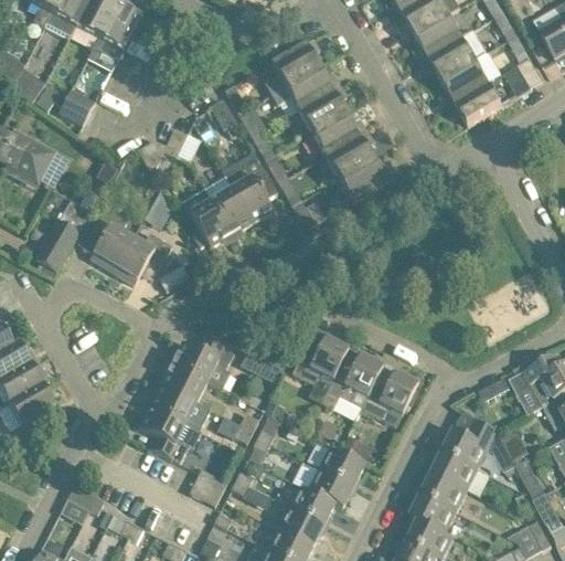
[(28,0),(27,1),(40,8),(33,21),(44,28),(57,0),(28,0)]
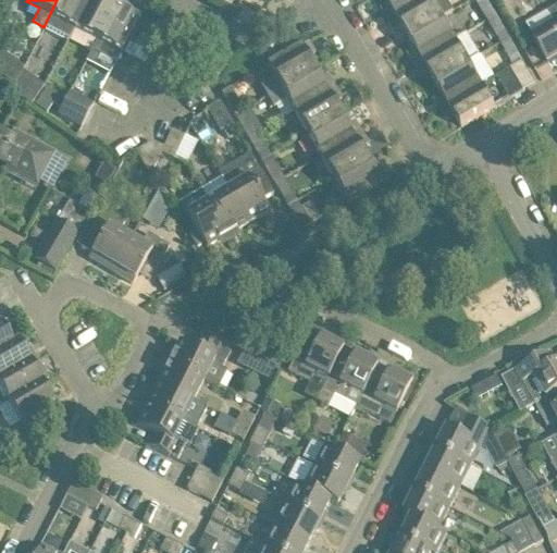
[(74,26),(87,0),(57,0),(44,27),(66,39),(74,26)]
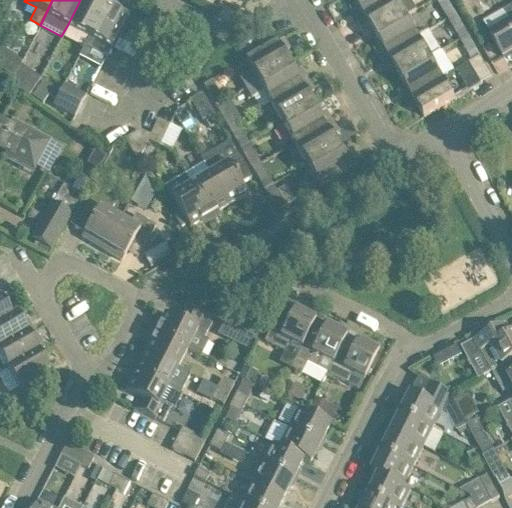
[(88,35),(105,3),(100,0),(80,0),(68,24),(88,35)]
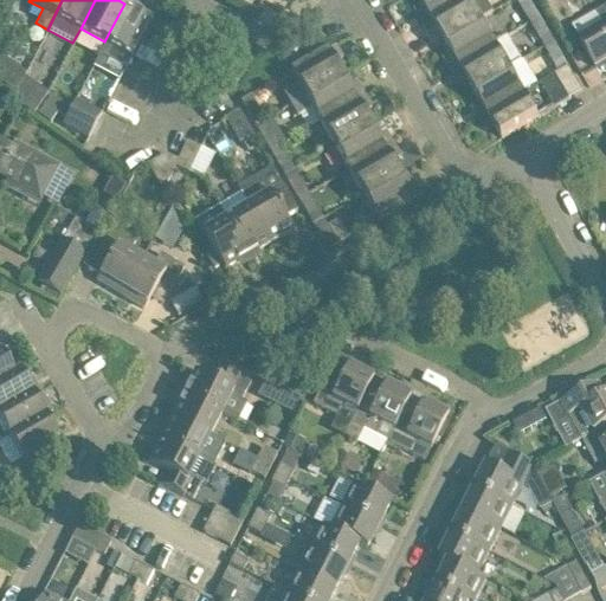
[(423,0),(414,5),(421,17),(450,0),(423,0)]
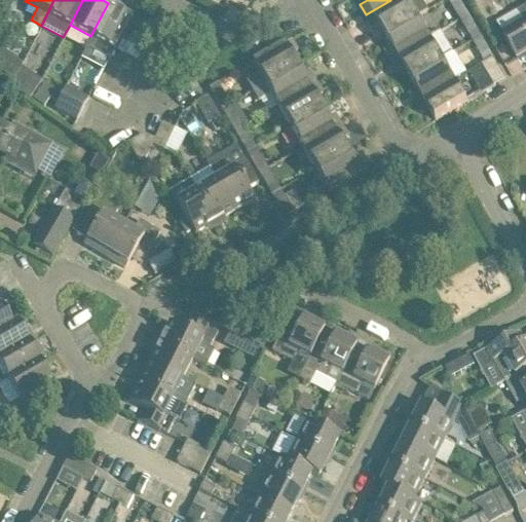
[(390,0),(366,14),(372,26),(379,21),(385,32),(417,13),(409,0),(390,0)]
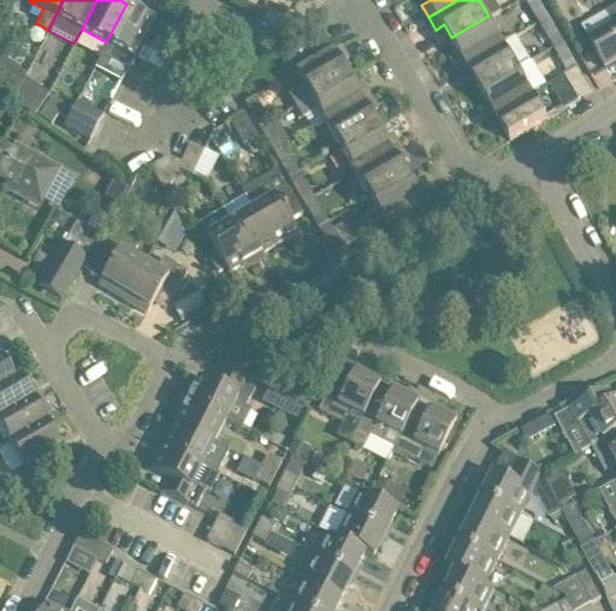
[(548,15),(539,0),(528,0),(529,3),(523,5),(533,22),(539,18),(539,19),(548,15)]
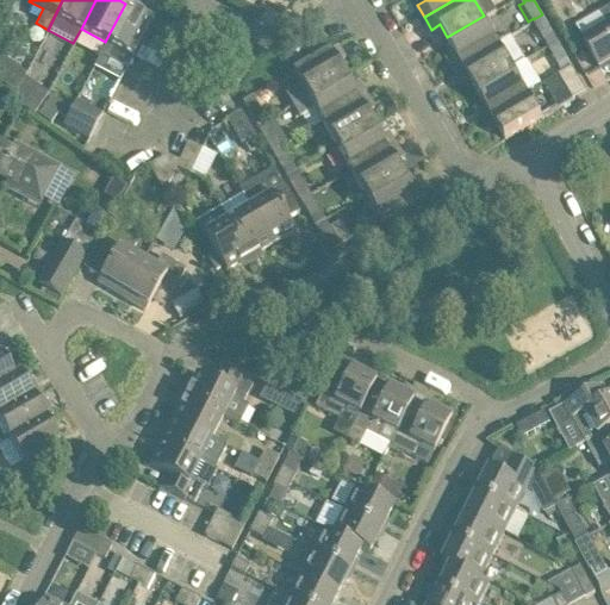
[(138,11),(125,4),(105,42),(99,54),(100,55),(100,54),(124,66),(124,67),(125,68),(131,55),(156,8),(143,2),(138,11)]
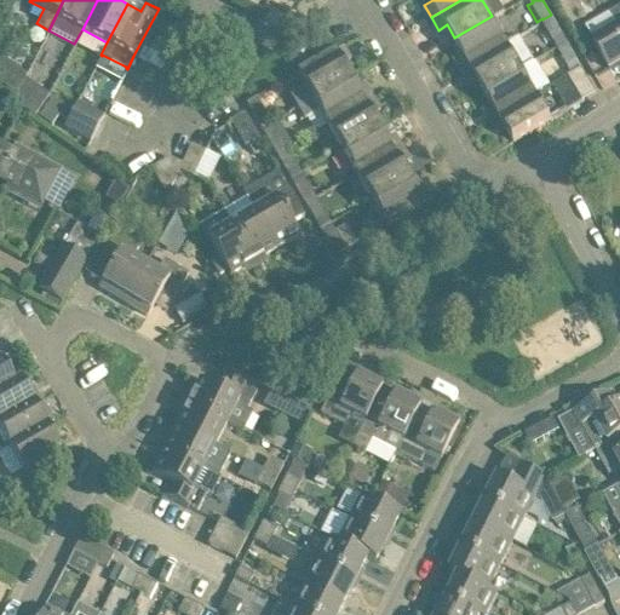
[(619,3),(610,9),(618,22),(592,36),(609,65),(613,63),(615,68),(619,64),(619,3)]
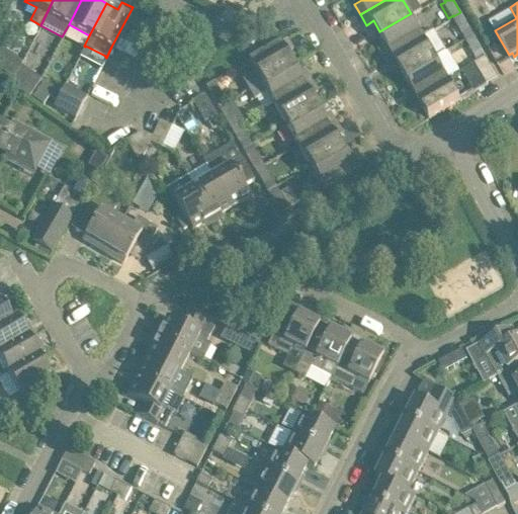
[(462,31),(465,37),(473,32),(460,12),(453,16),(462,31)]
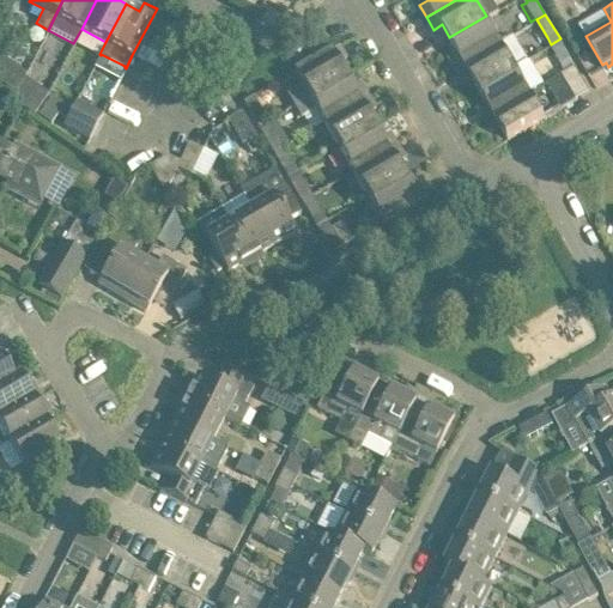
[(501,40),(486,16),(449,37),(456,49),(448,54),(455,67),(501,40)]
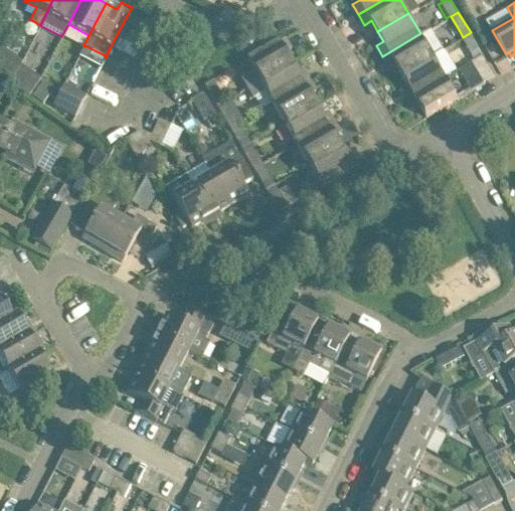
[(432,27),(420,33),(382,56),(388,66),(395,62),(401,72),(433,54),(444,48),(432,27)]
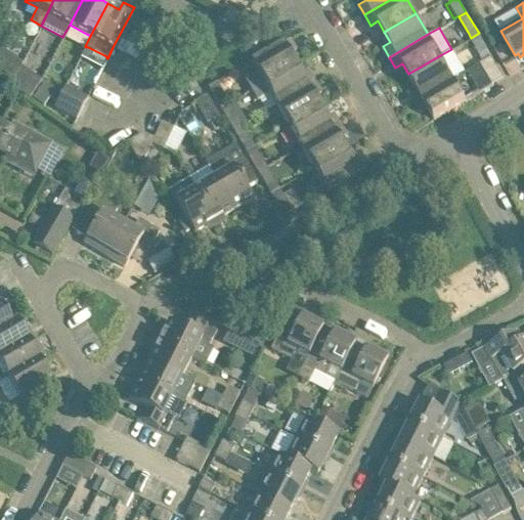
[(474,63),(479,61),(491,54),(479,33),(471,38),(474,44),(466,49),(474,63)]
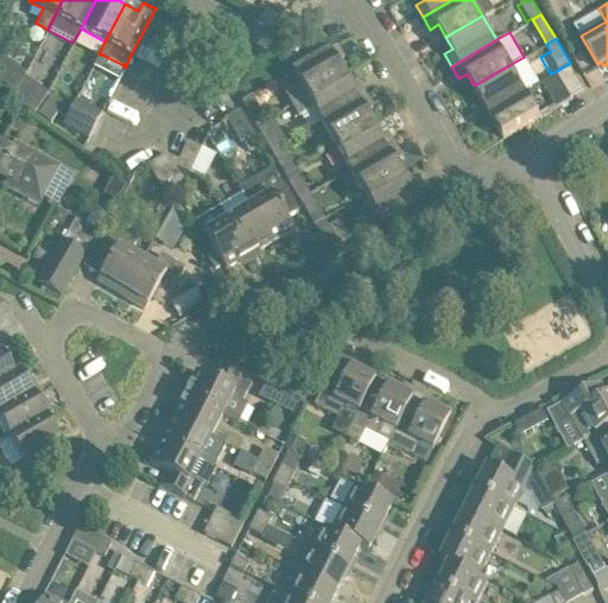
[(293,101),(342,73),(335,61),(343,56),(336,43),(291,69),(298,82),(286,89),(293,101)]
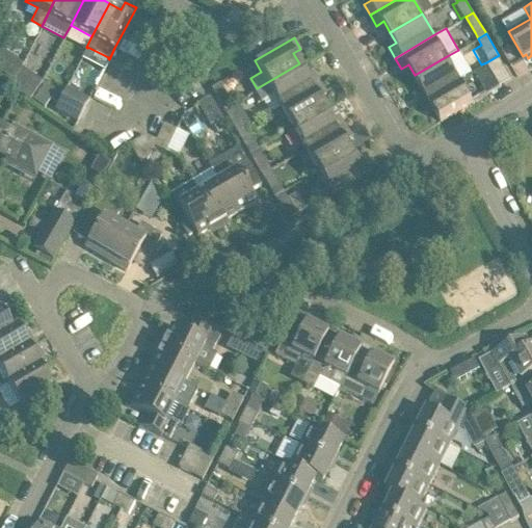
[(23,61),(0,45),(0,70),(12,79),(21,64),(23,61)]
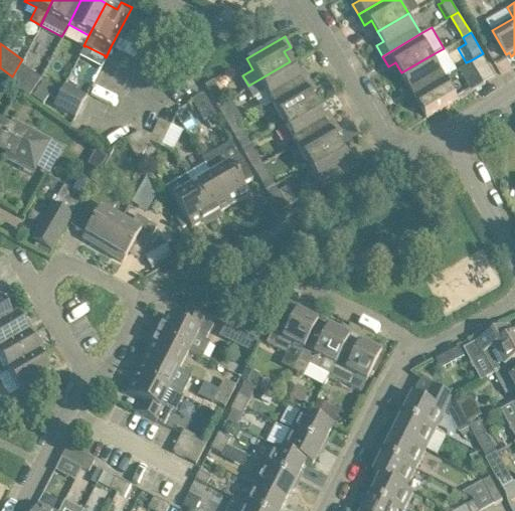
[(495,74),(485,57),(483,53),(471,60),(484,81),(495,74)]
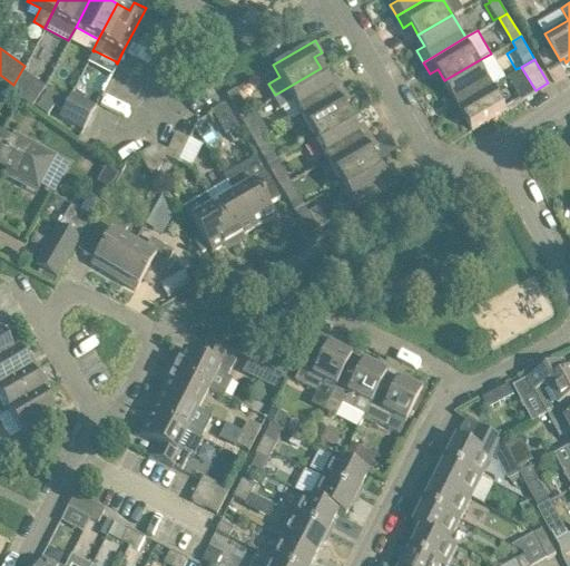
[(492,84),(479,60),(444,80),(451,93),(443,97),(450,108),(492,84)]
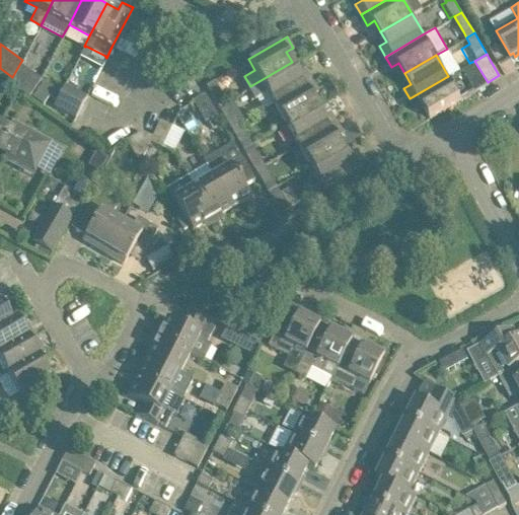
[(274,101),(311,79),(305,68),(298,72),(292,62),(250,86),(256,95),(267,89),(274,101)]
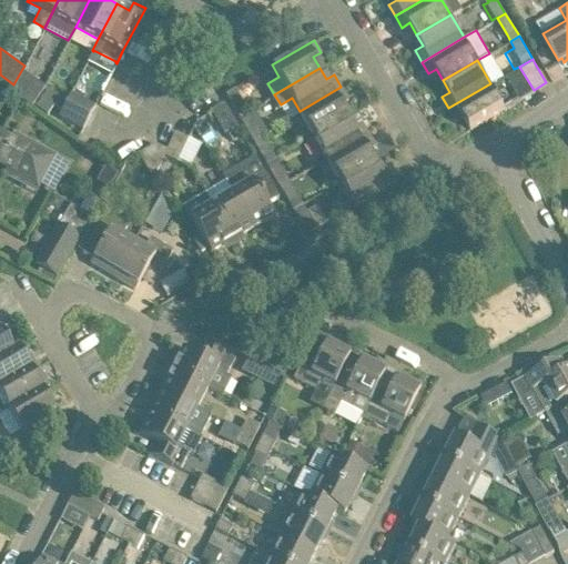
[(30,104),(38,92),(43,84),(22,69),(13,84),(14,84),(10,91),(30,104)]
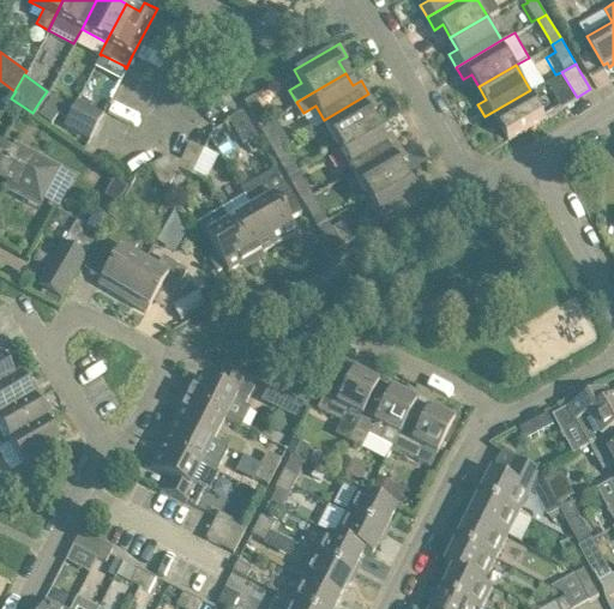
[(546,115),(534,95),(530,90),(485,116),(493,128),(501,124),(509,137),(546,115)]
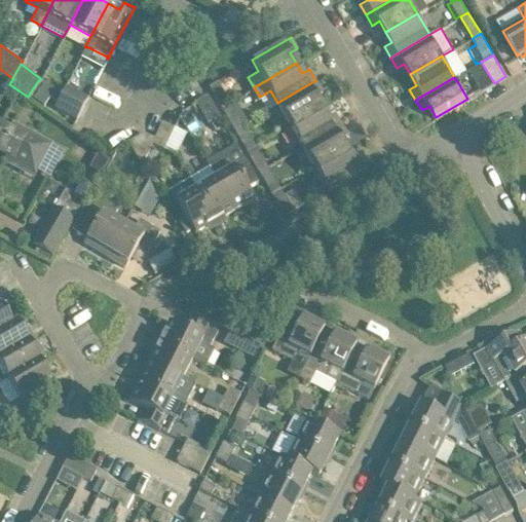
[(49,96),(57,101),(61,92),(54,87),(40,78),(35,85),(49,96)]
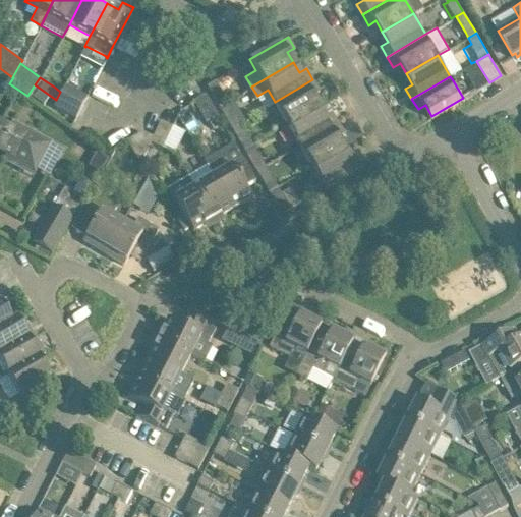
[(220,105),(227,101),(224,94),(215,78),(207,83),(216,98),(220,105)]
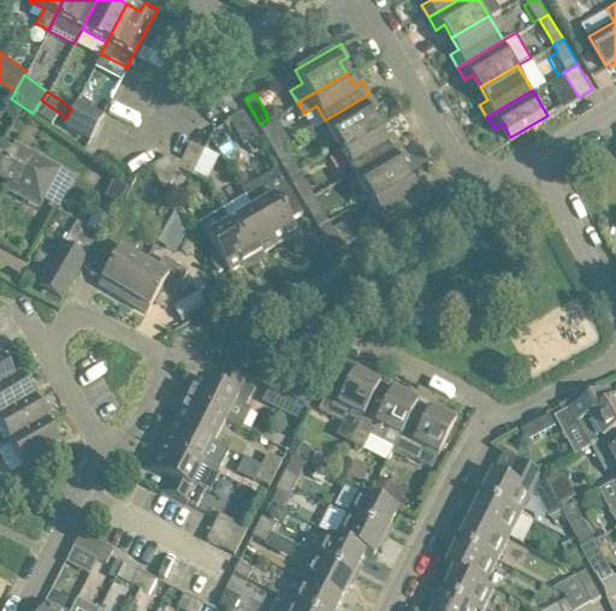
[(369,94),(325,120),(339,144),(375,123),(368,111),(377,106),(369,94)]
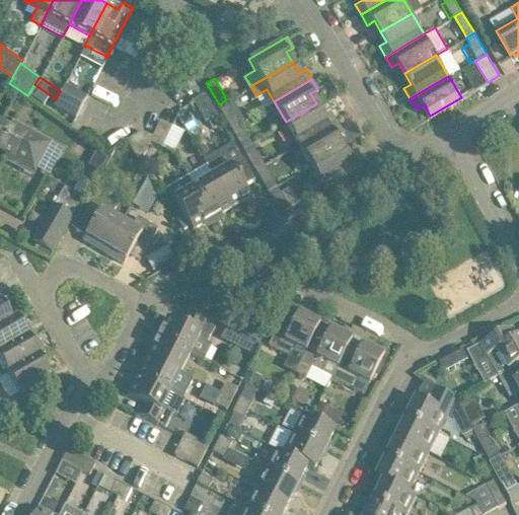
[(56,99),(54,103),(75,116),(78,111),(86,94),(73,87),(69,85),(65,83),(60,91),(56,99)]
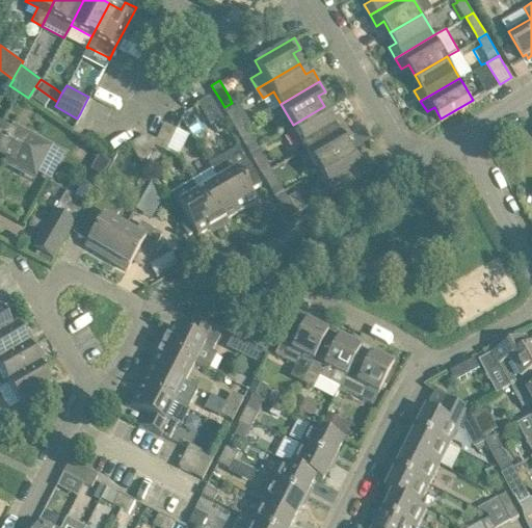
[(210,123),(211,122),(216,130),(227,124),(221,115),(222,115),(209,94),(197,101),(210,123)]
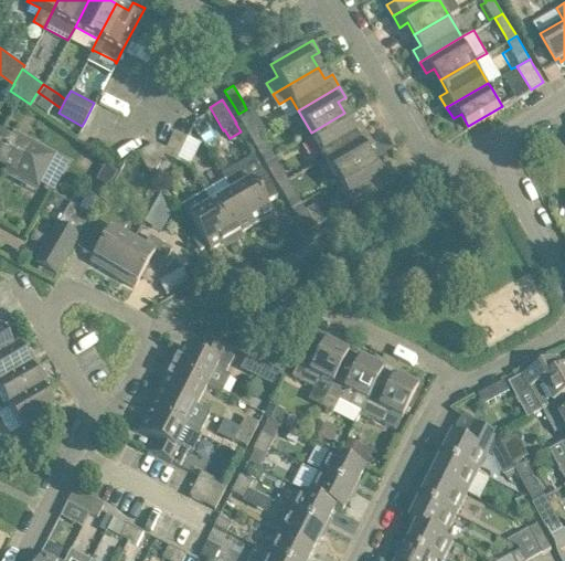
[(259,133),(251,117),(246,109),(238,114),(243,122),(252,137),(259,133)]
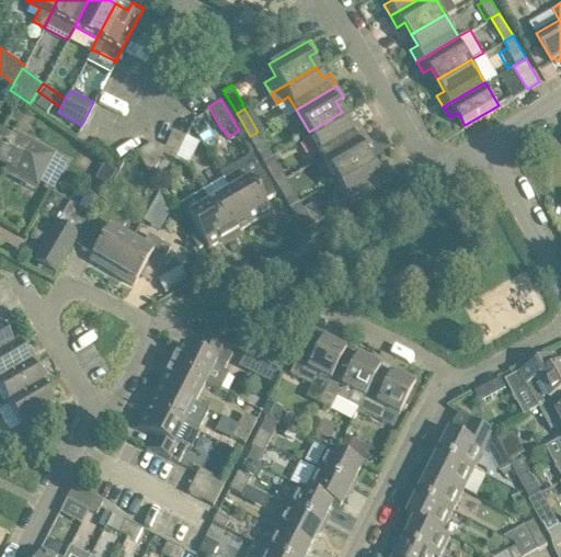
[(342,112),(309,132),(322,155),(363,131),(356,120),(348,124),(342,112)]
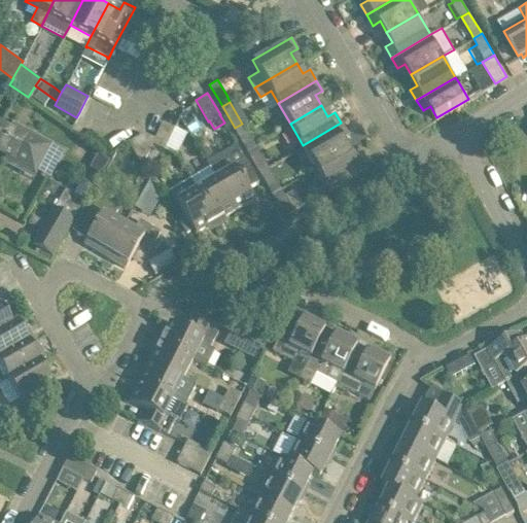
[(162,147),(172,125),(162,119),(154,136),(151,142),(162,147)]
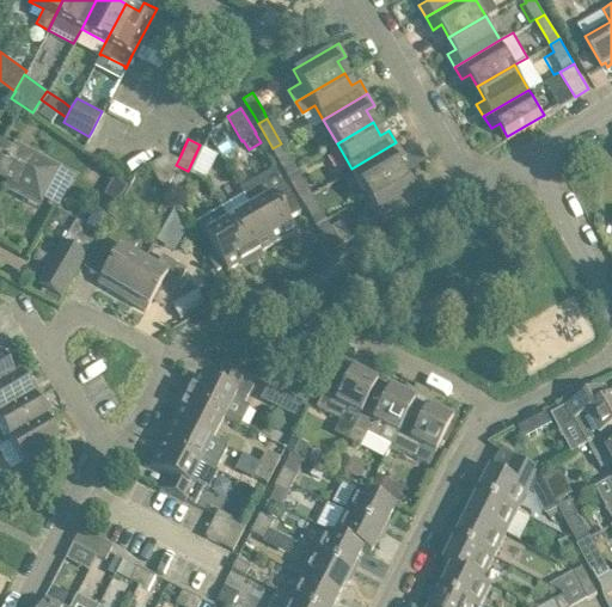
[(47,188),(60,163),(14,140),(11,147),(0,141),(0,173),(42,195),(47,188)]
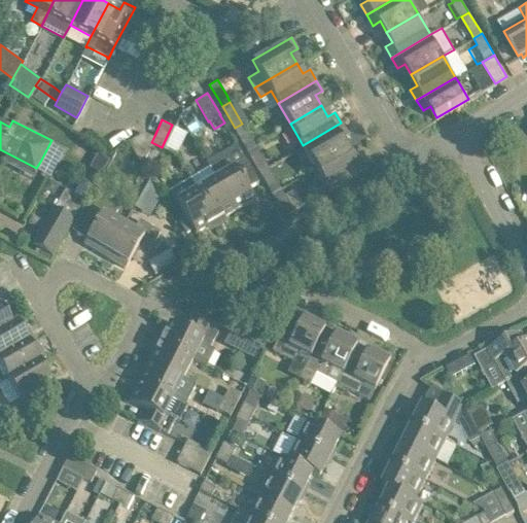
[(315,167),(347,148),(341,137),(348,133),(341,123),(303,145),(315,167)]
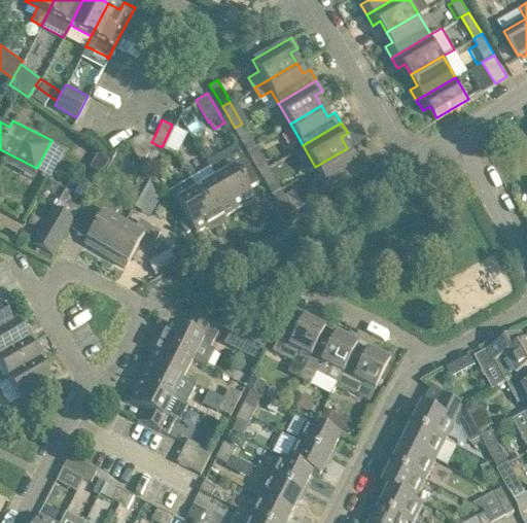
[(242,124),(235,128),(243,142),(247,149),(255,144),(251,138),(242,124)]
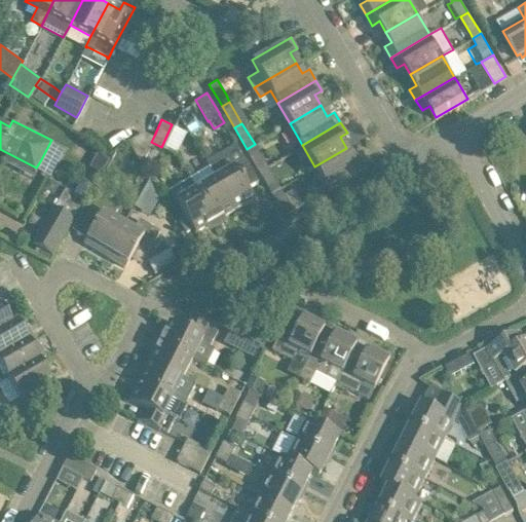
[(141,163),(151,142),(154,136),(143,131),(127,140),(141,163)]
